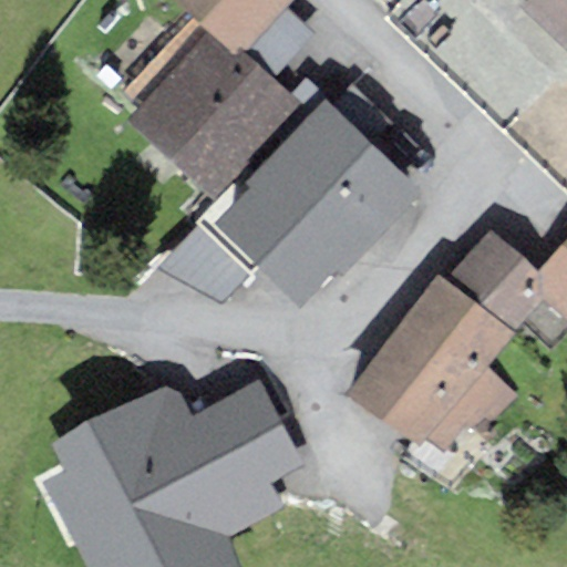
[(207,31),(237,58),(244,50),(284,6),(288,0),(173,0),(193,18),(207,31)]
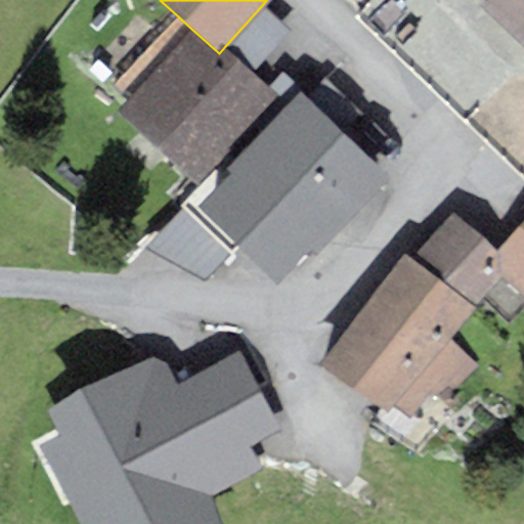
[(523,0),(485,0),(479,7),(523,48),(523,0)]
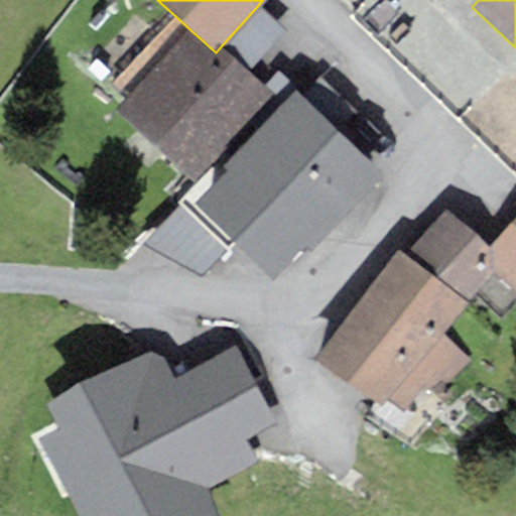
[(285,29),(258,5),(222,45),(248,70),(285,29)]
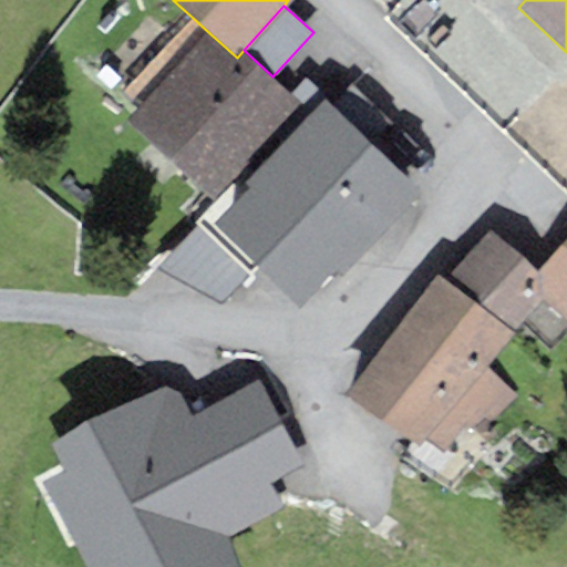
[(214,203),(305,107),(272,76),(244,50),(237,58),(207,31),(193,18),(123,92),(137,105),(125,119),(214,203)]
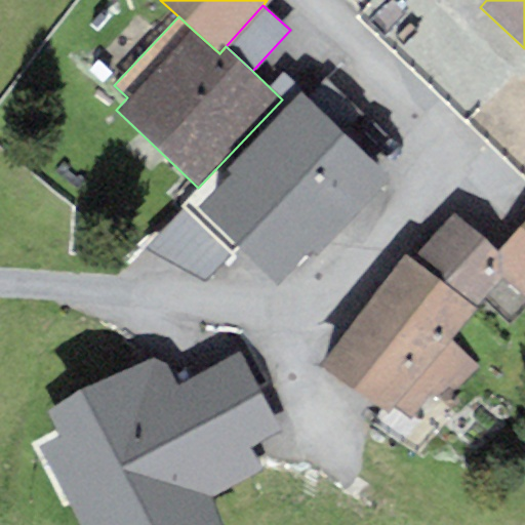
[(392,183),(300,91),(187,201),(236,249),(274,286),(308,251),(316,258),(392,183)]
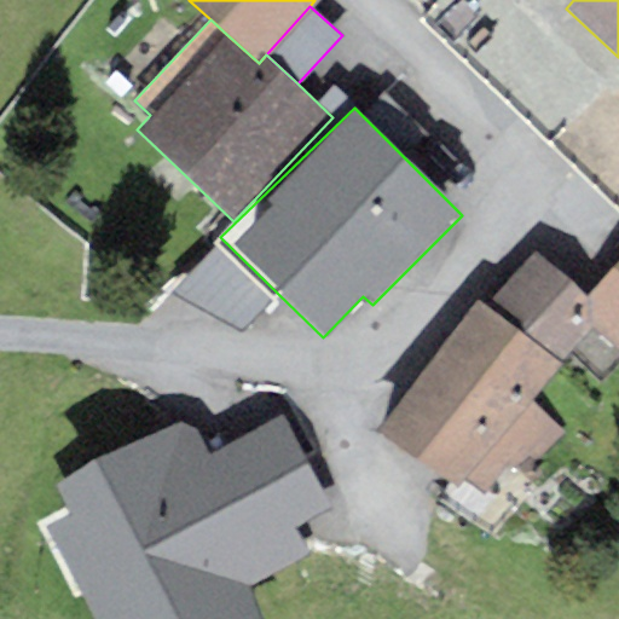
[(243,330),(278,294),(220,237),(171,291),(243,330)]
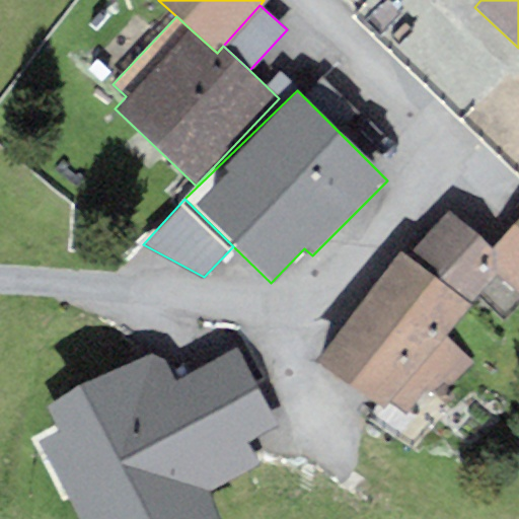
[(447,211),(411,256),(468,303),(498,268),(506,257),(494,248),(447,211)]
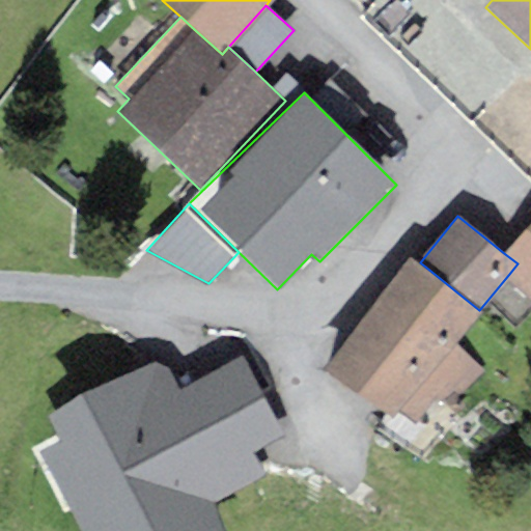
[(530,225),(505,254),(518,263),(509,274),(530,290),(530,225)]
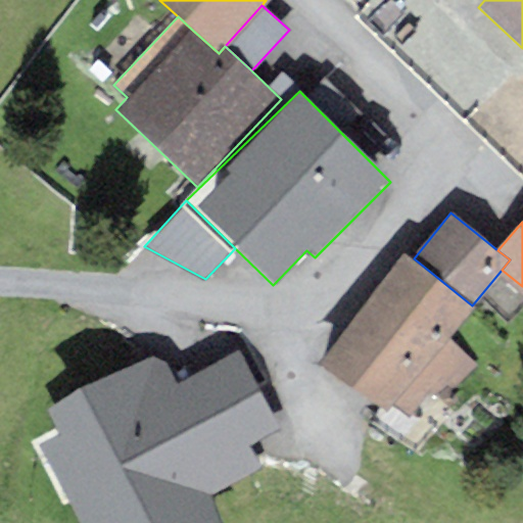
[(477,363),(447,340),(472,305),(414,258),(405,252),(318,365),(386,418),(394,408),(408,418),(429,390),(445,402),(477,363)]
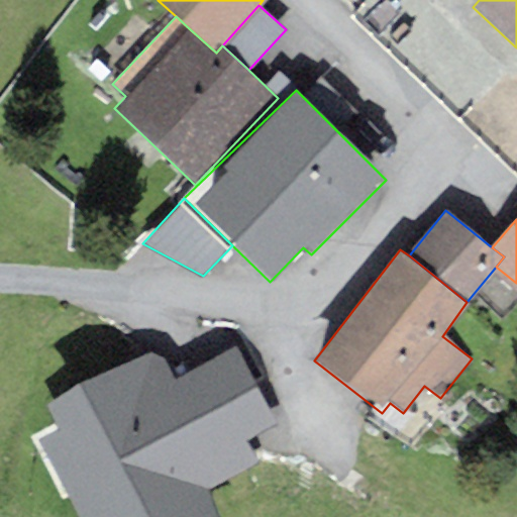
[(152,353),(48,404),(59,429),(37,439),(79,516),(220,516),(205,489),(256,460),(244,439),(274,422),(234,346),(174,379),(164,359),(152,353)]
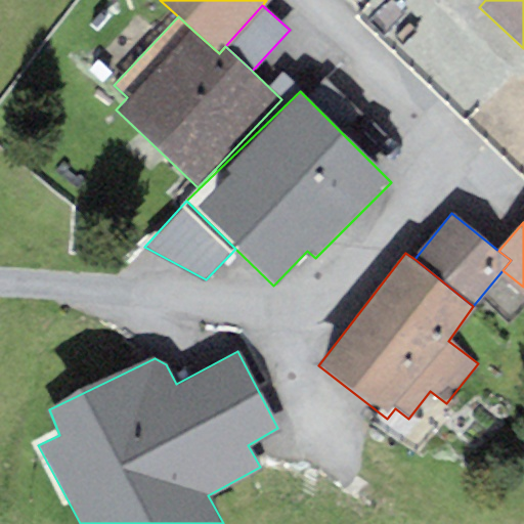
All buildings are outlined.
